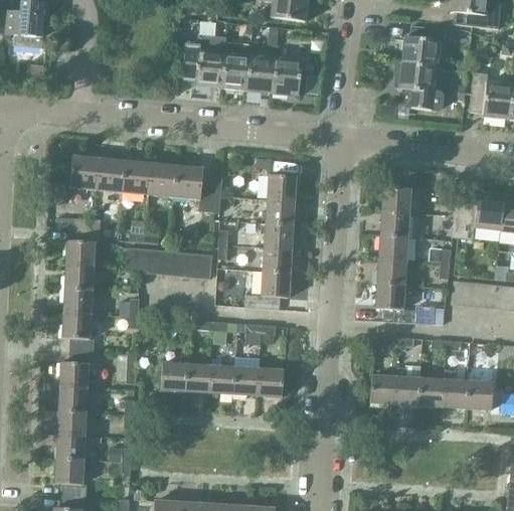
[(6,9),(3,33),(41,36),(44,2),(20,0),(19,10),(6,9)]
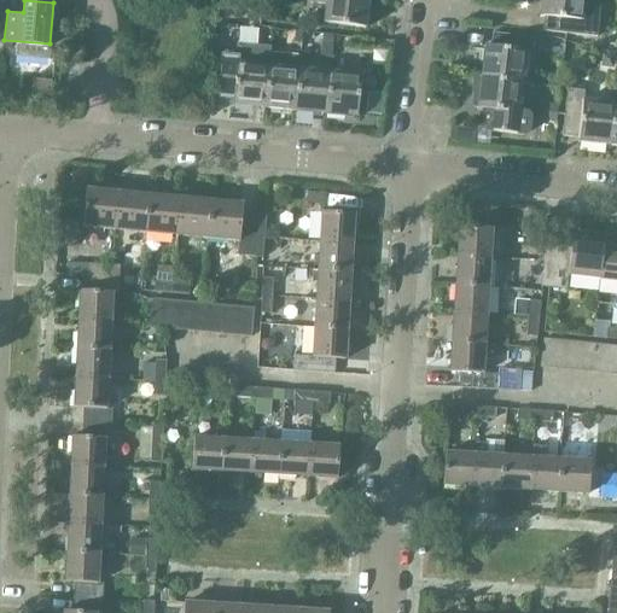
[(327,0),(325,19),(366,24),(368,0),(327,0)]
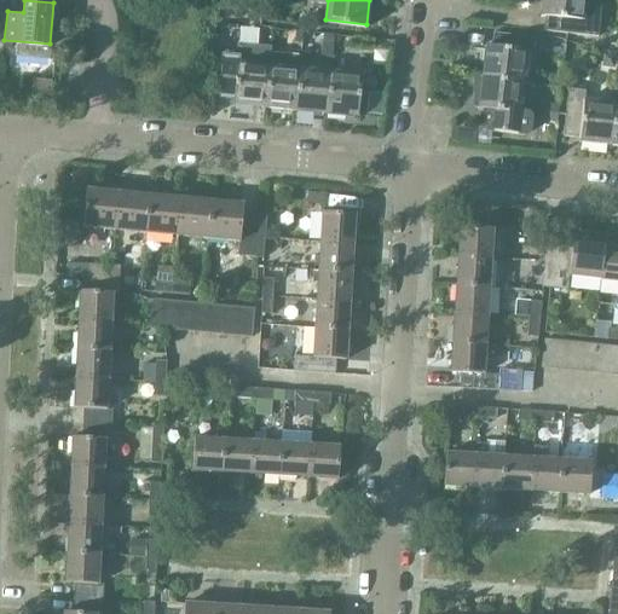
[(543,0),(542,13),(548,13),(584,17),(585,0),(543,0)]
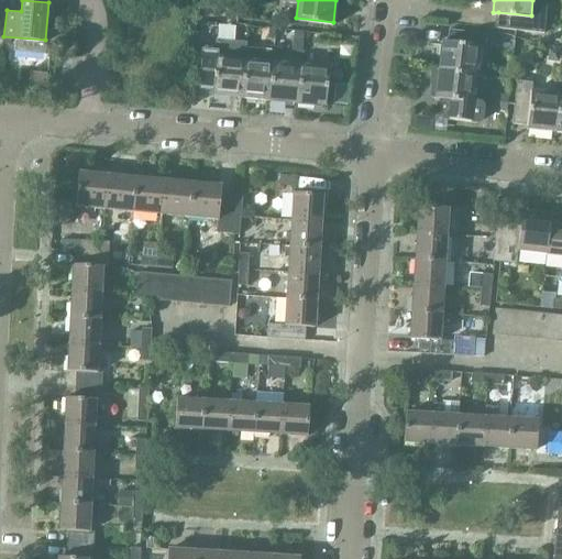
[(531,15),(498,12),(497,25),(535,29),(536,15),(531,15)]
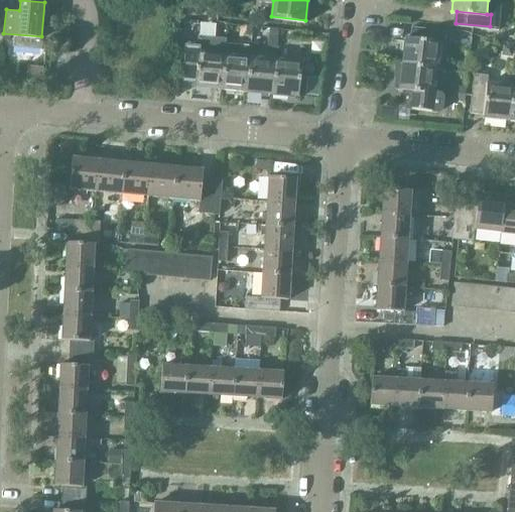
[(69,39),(71,24),(56,23),(54,38),(69,39)]
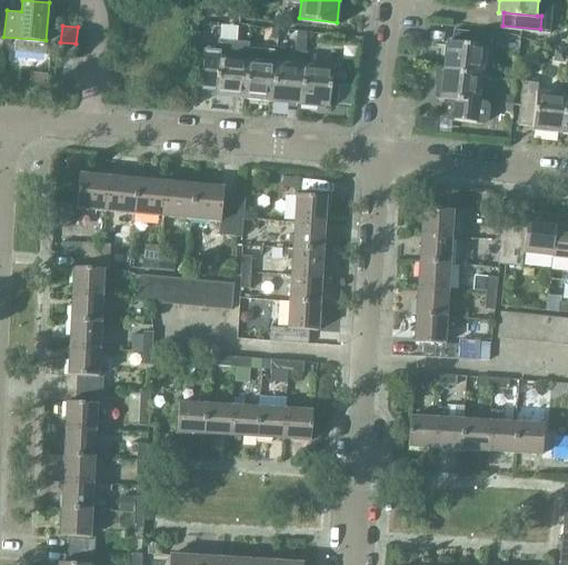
[(486,43),(486,45),(491,45),(492,31),(455,27),(452,40),(486,43)]
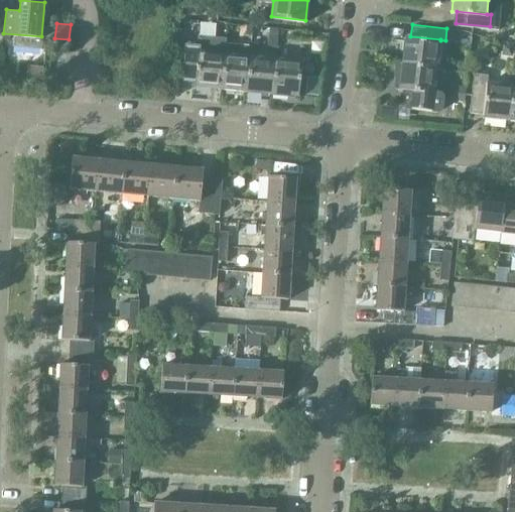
[(242,42),(251,43),(252,30),(243,29),(242,42)]
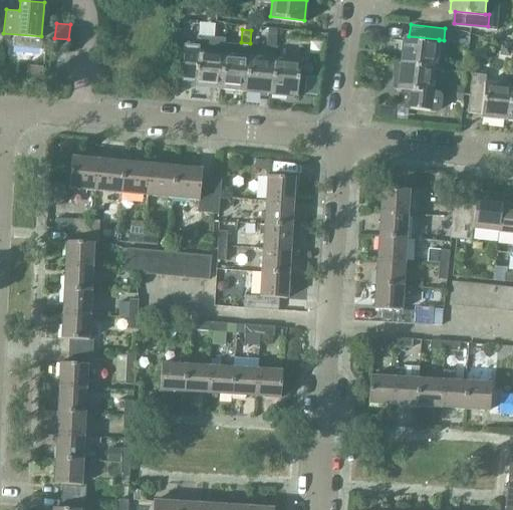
[(266,44),(276,45),(277,30),(268,29),(266,44)]
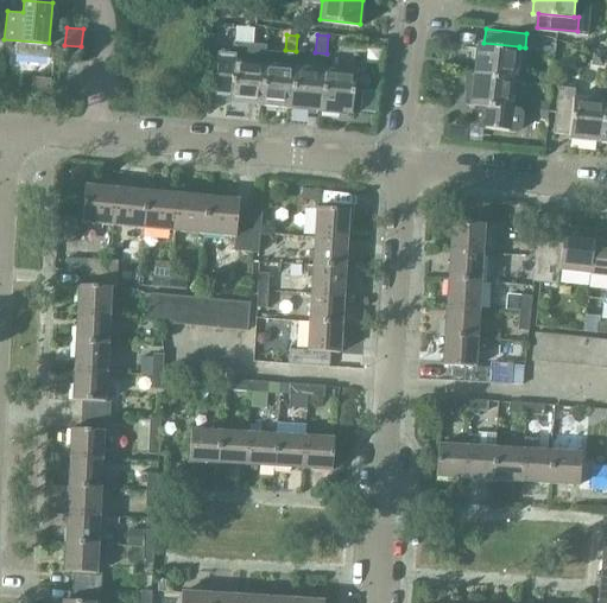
[(347,56),(356,57),(358,42),(347,40),(347,56)]
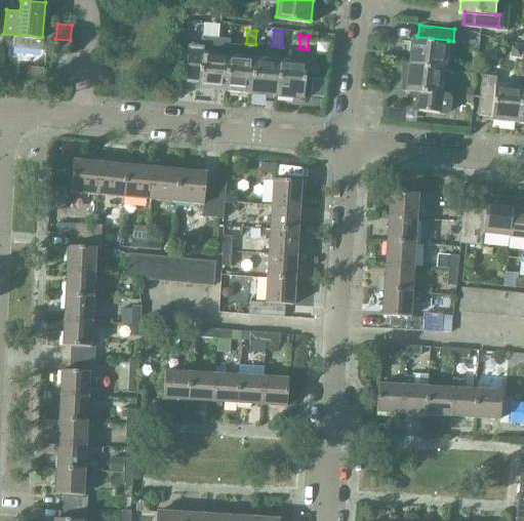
[(412,36),(409,63),(445,67),(448,41),(448,40),(417,37),(412,36)]
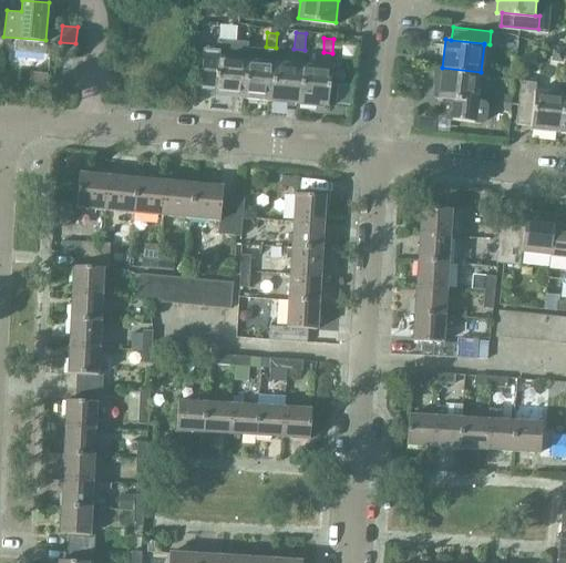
[(214,93),(243,96),(247,58),(248,41),(235,40),(234,57),(218,55),(218,49),(204,48),(201,86),(215,88),(214,93)]
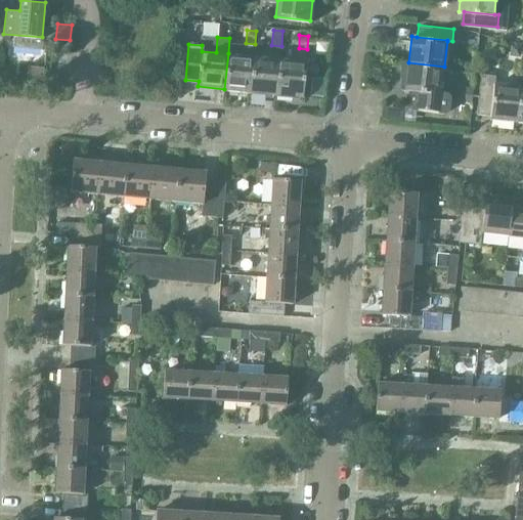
[(502,48),(517,50),(517,41),(503,40),(502,48)]
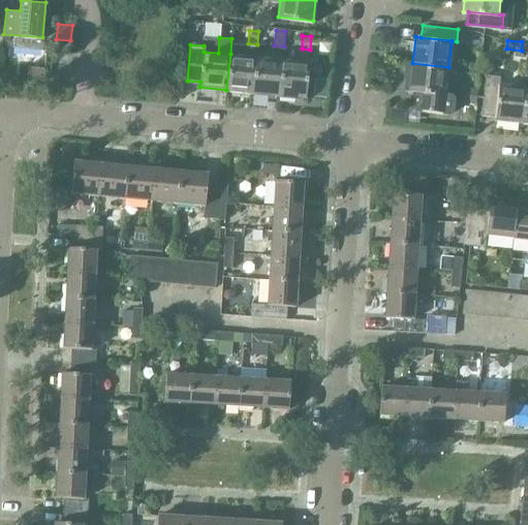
[(226,90),(253,92),(256,56),(230,54),(226,90)]
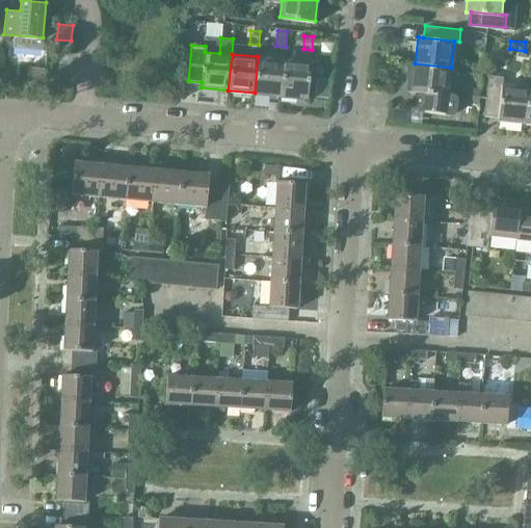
[(281,96),(285,59),(258,56),(255,93),(281,96)]
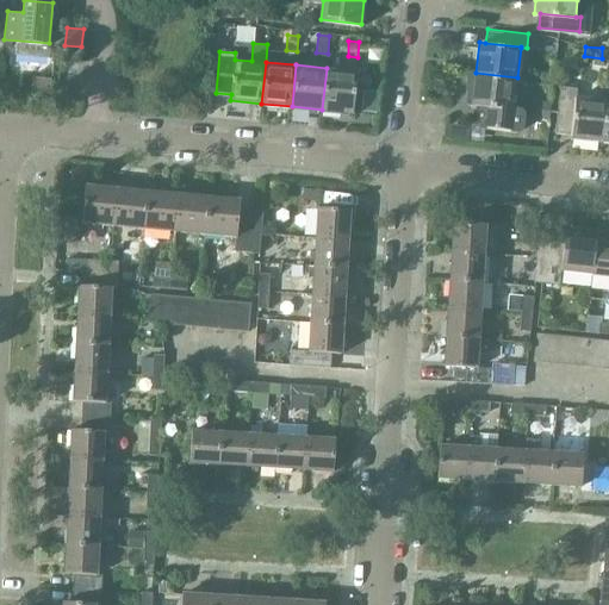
[(353,112),(358,70),(327,68),(322,110),(353,112)]
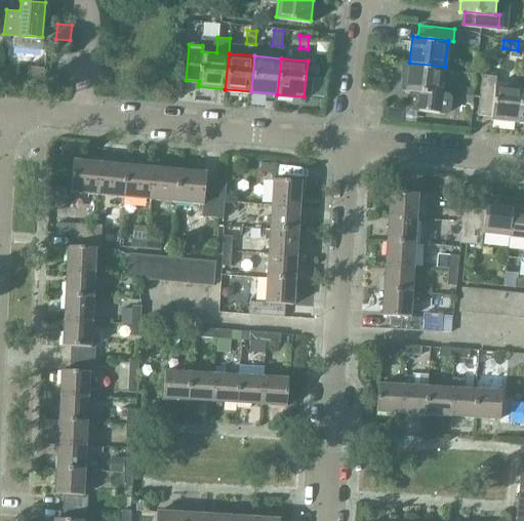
[(405,78),(406,79),(407,79),(406,89),(411,90),(410,102),(409,103),(409,104),(410,106),(411,107),(411,108),(413,108),(414,108),(444,112),(446,112),(447,112),(447,111),(448,111),(449,110),(449,109),(450,108),(451,98),(451,97),(450,95),(449,94),(448,93),(447,93),(442,92),(445,67),(409,63),(403,62),(402,73),(402,75),(402,76),(403,77),(405,78)]
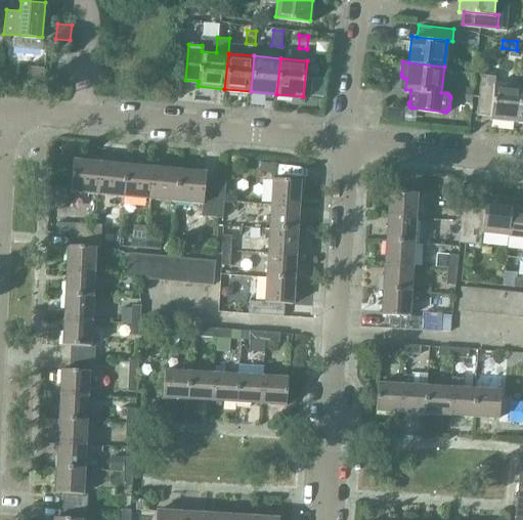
[(491,118),(518,121),(521,85),(496,83),(497,74),(482,73),(478,113),(491,115),(491,118)]
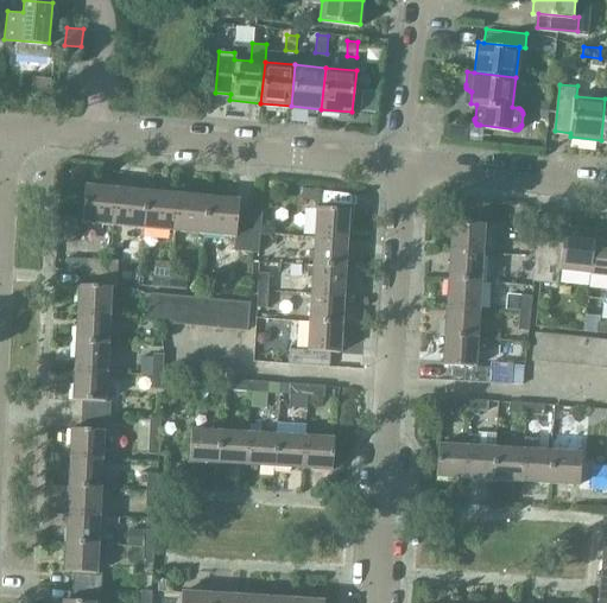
[(82,220),(113,222),(117,186),(86,183),(82,220)]
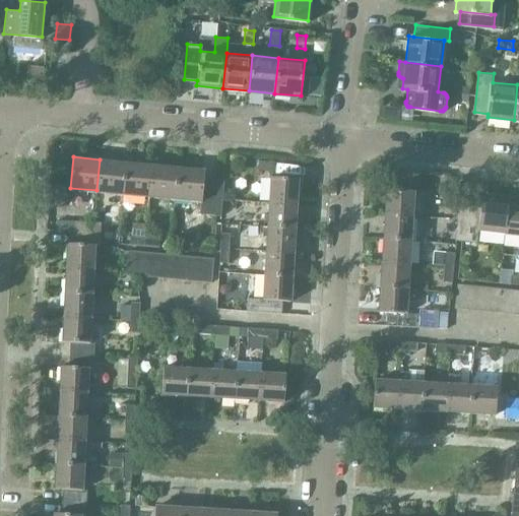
[(96,190),(123,193),(126,162),(100,159),(96,190)]
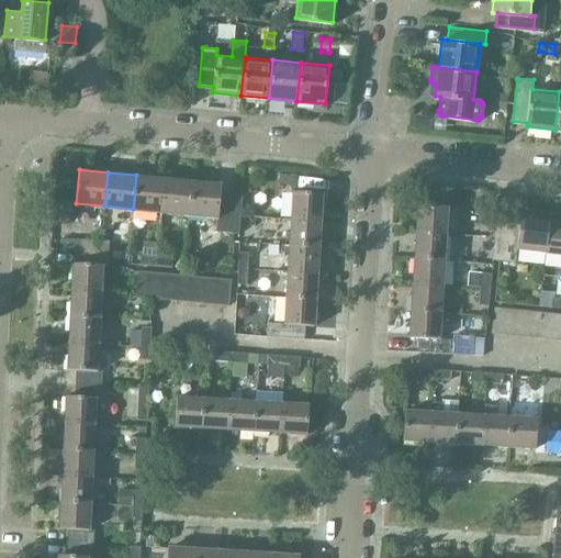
[(133,209),(161,211),(165,178),(136,175),(133,209)]
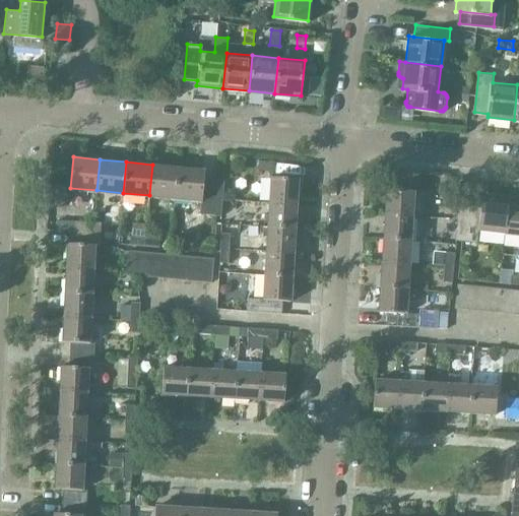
[(149,195),(176,198),(178,167),(152,165),(149,195)]
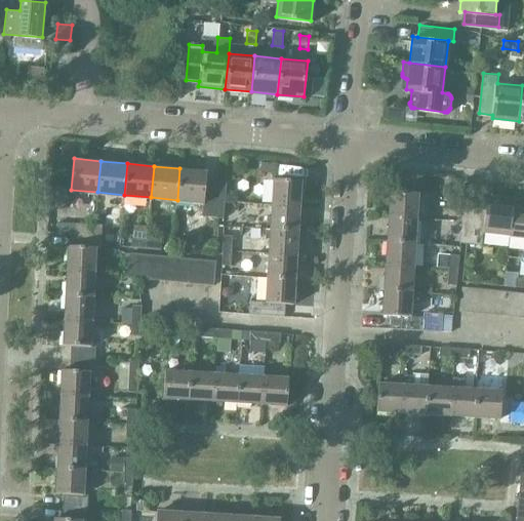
[(177,200),(203,202),(207,170),(179,168),(177,200)]
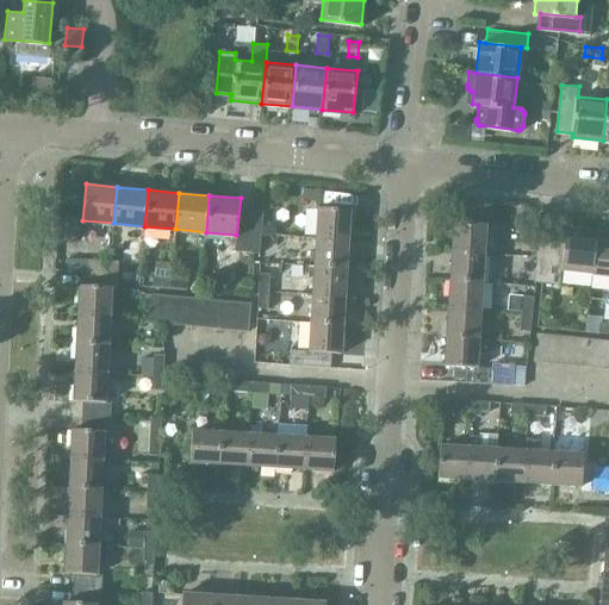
[(318,206),(316,235),(348,237),(350,209),(318,206)]
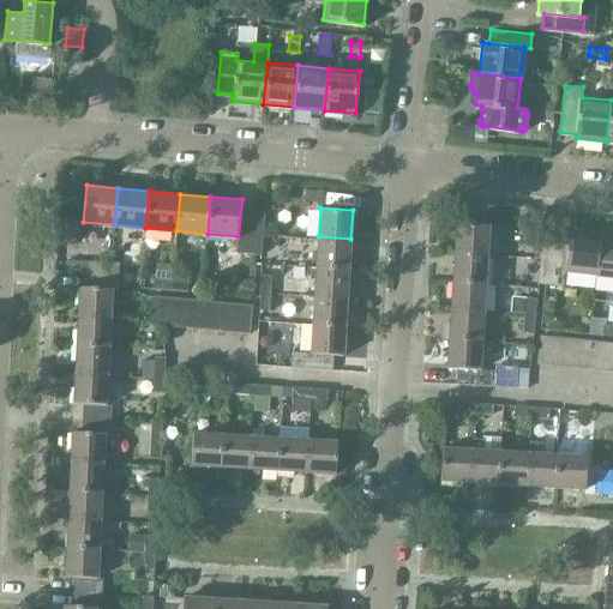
[(241,209),(238,236),(236,249),(252,251),(253,230),(256,210),(241,209)]
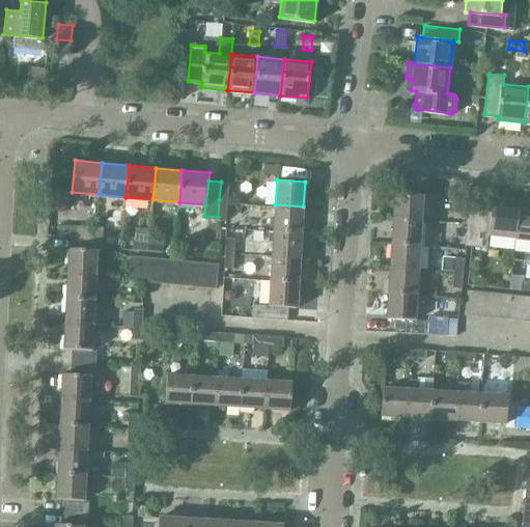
[(221,182),(219,199),(228,200),(229,183),(221,182)]
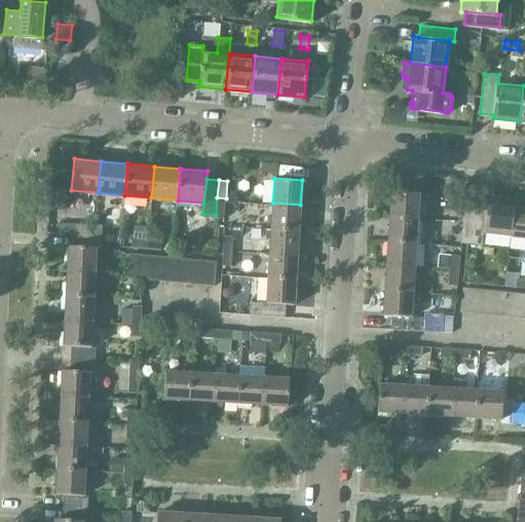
[(391,190),(389,215),(417,217),(419,192),(391,190)]
